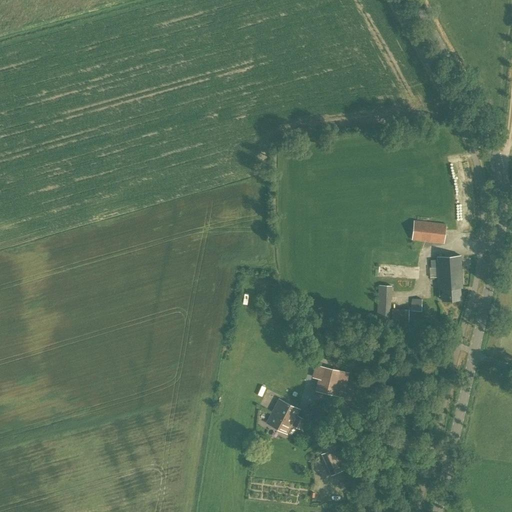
[(411,240),(444,244),(446,224),(413,220),(411,240)]
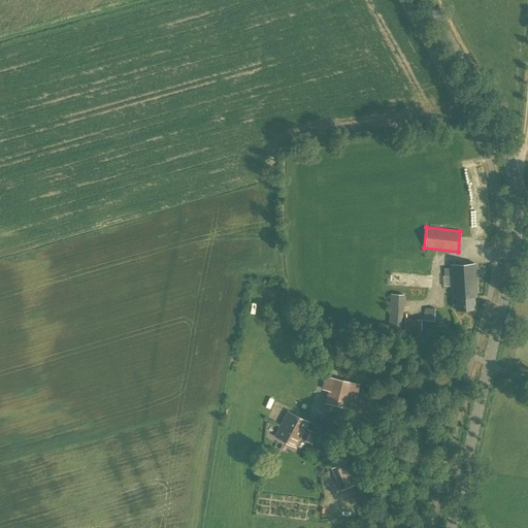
[(453,305),(455,305),(455,309),(475,308),(474,296),(476,296),(474,263),(450,265),(451,268),(442,268),(443,275),(451,275),(453,305)]
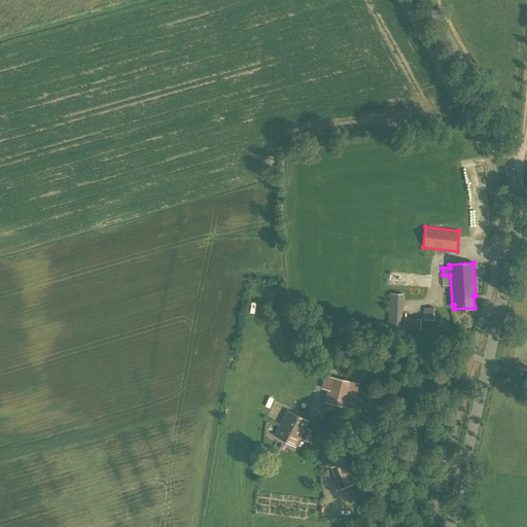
[(387,332),(400,334),(402,294),(389,293),(387,332)]
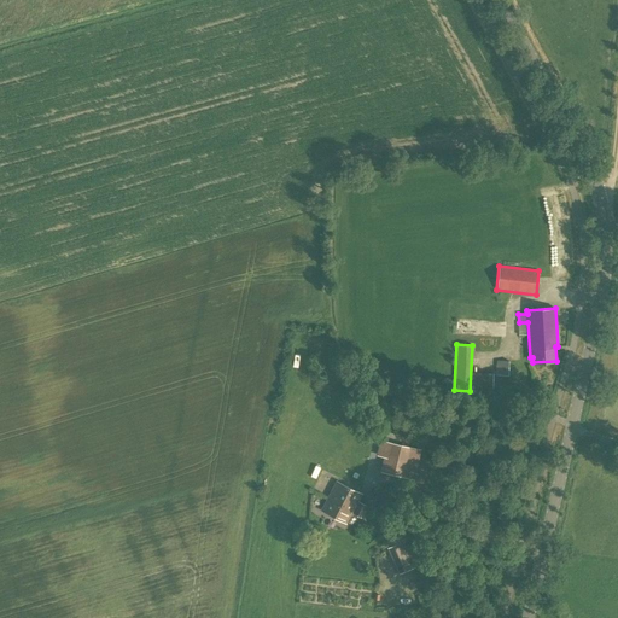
[(496,375),(508,375),(509,361),(496,361),(496,375)]
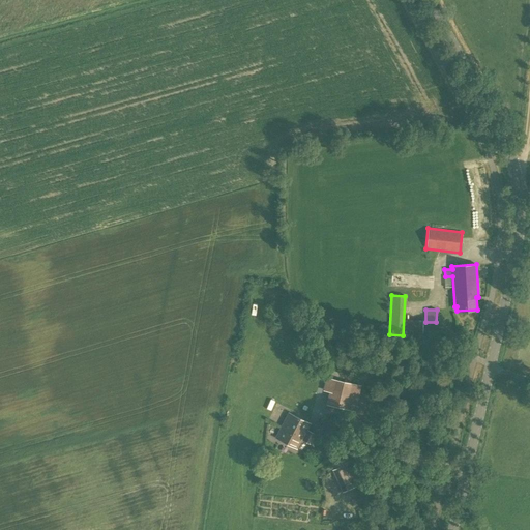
[(405,335),(423,335),(423,320),(405,320),(405,335)]
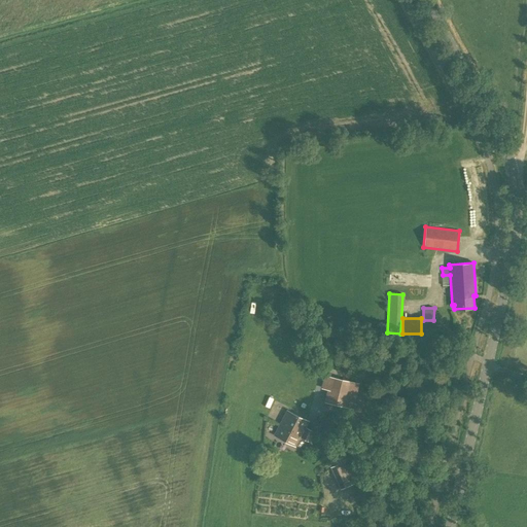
[(324,375),(321,388),(327,390),(324,401),(353,409),(358,389),(359,384),(357,383),(324,375)]
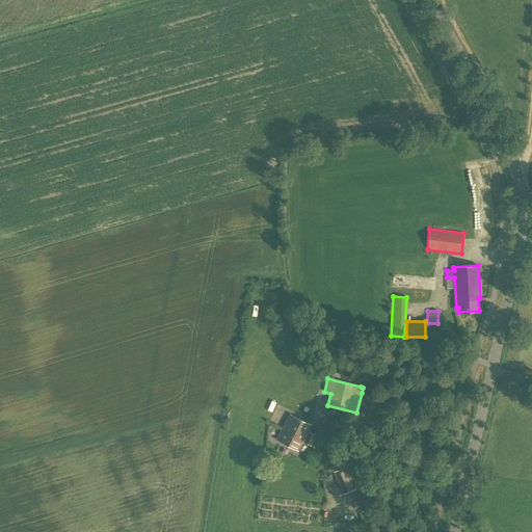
[(289,414),(282,429),(290,433),(292,429),(306,436),(315,442),(317,436),(309,431),(312,426),(289,414)]
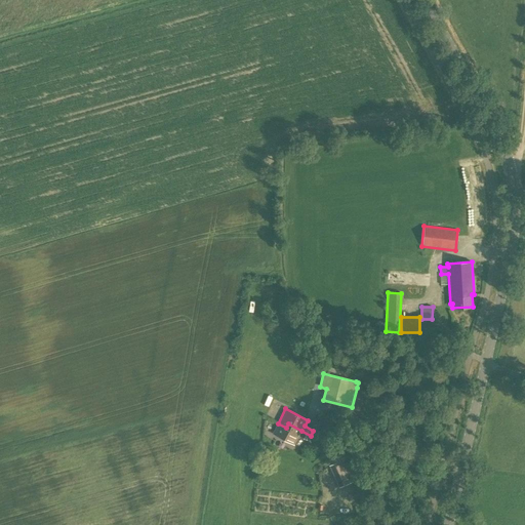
[(286,428),(278,423),(272,434),(294,445),(299,436),(308,440),(311,436),(301,431),(288,423),(286,428)]
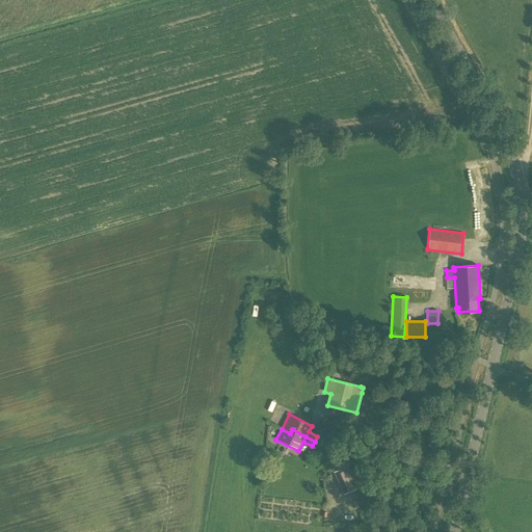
[(335,471),(334,472),(343,494),(356,488),(347,467),(348,466),(341,449),(328,454),(335,471)]
